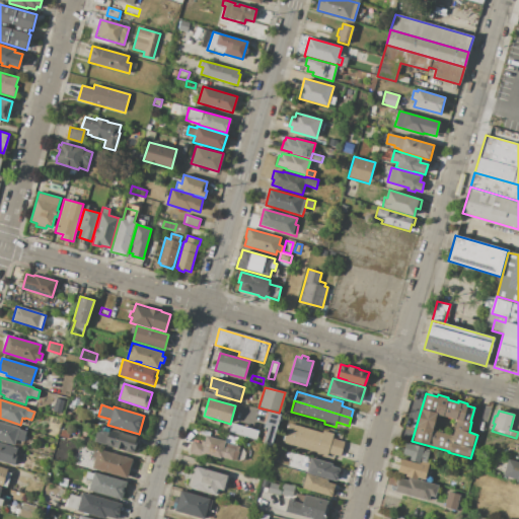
[(281,415),(272,445),(264,443),(269,426),(265,425),(269,412),(281,415)]
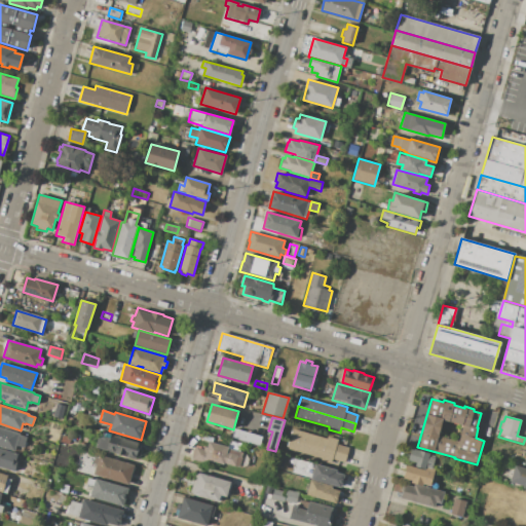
[(0,427),(21,434),(20,435),(27,437),(24,447),(16,446),(14,452),(0,447),(0,427)]
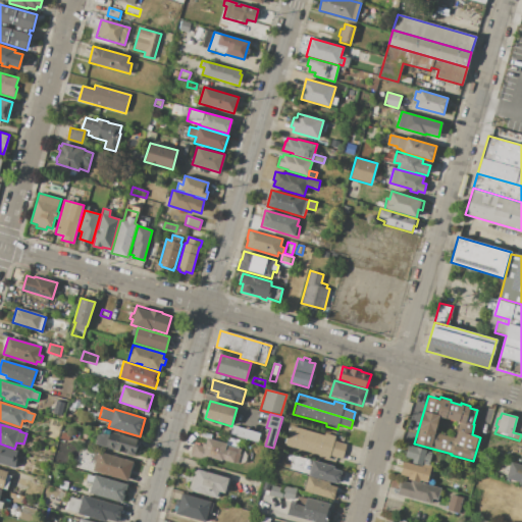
[(260,433),(257,442),(230,434),(232,425),(260,433)]
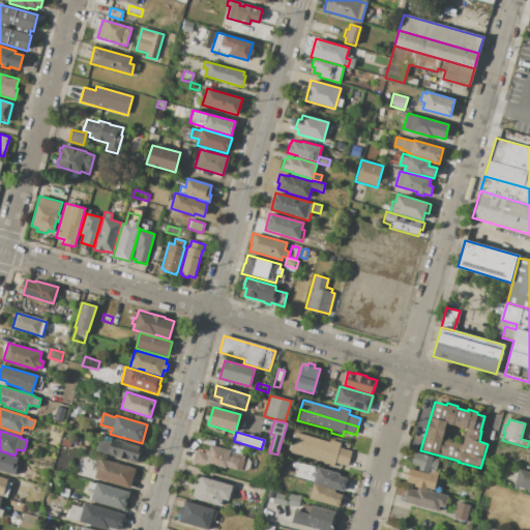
[(293,442),(295,432),(329,442),(330,440),(341,443),(340,448),(352,451),(350,459),(293,442)]
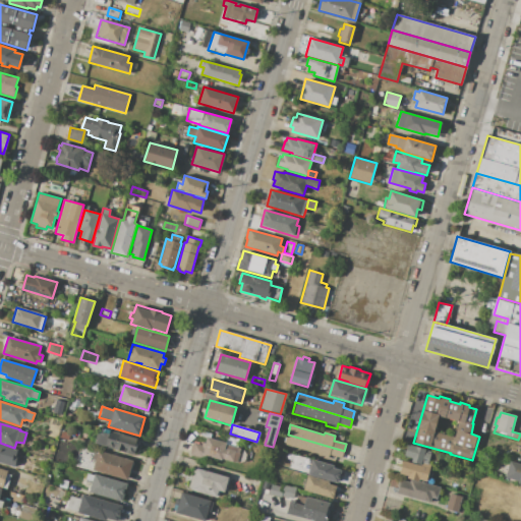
[(134,455),(123,452),(114,449),(95,443),(98,432),(103,435),(103,432),(109,435),(110,430),(138,440),(134,455)]
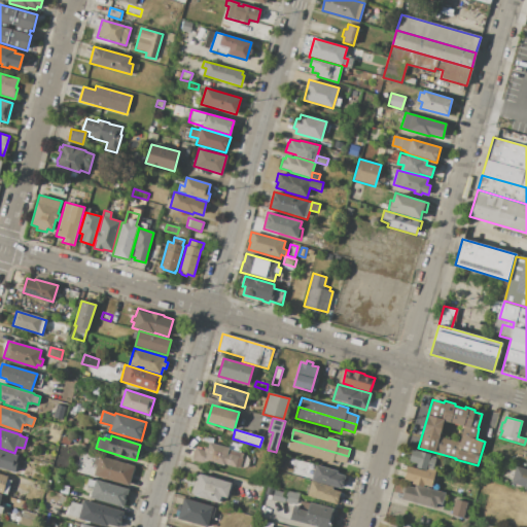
[(291,440),(348,456),(346,464),(334,460),(332,464),(320,461),(321,459),(288,449),(291,440)]
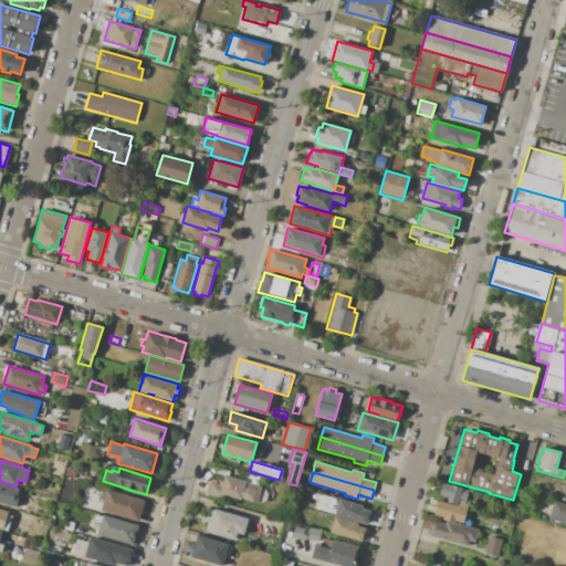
[(258,503),(241,499),(241,500),(219,494),(218,498),(206,494),(209,481),(218,483),(219,480),(222,481),(224,475),(245,481),(245,483),(261,488),(260,492),(261,492),(258,503)]
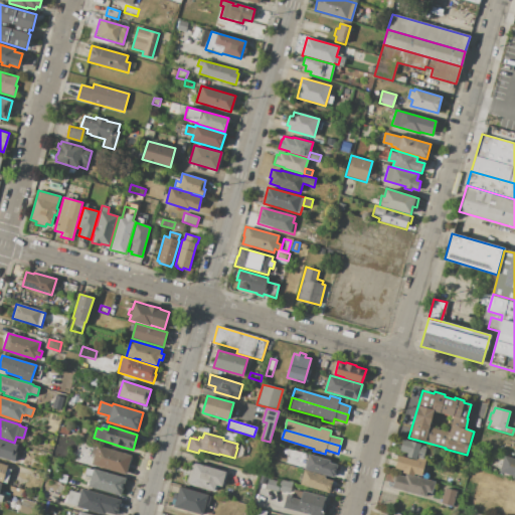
[(402,439),(426,446),(422,459),(416,457),(415,460),(405,457),(406,453),(399,451),(402,439)]
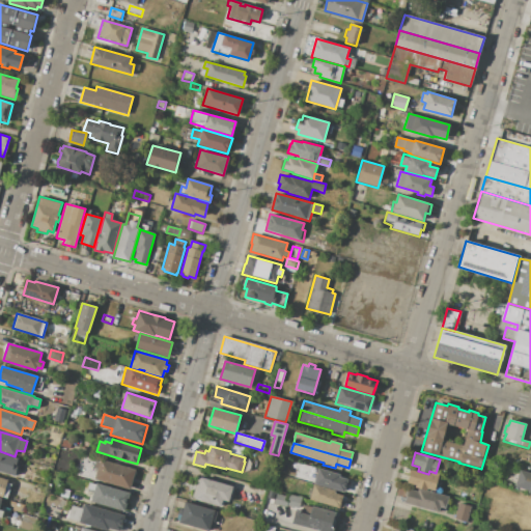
[(15,476),(0,471),(0,453),(20,459),(15,476)]
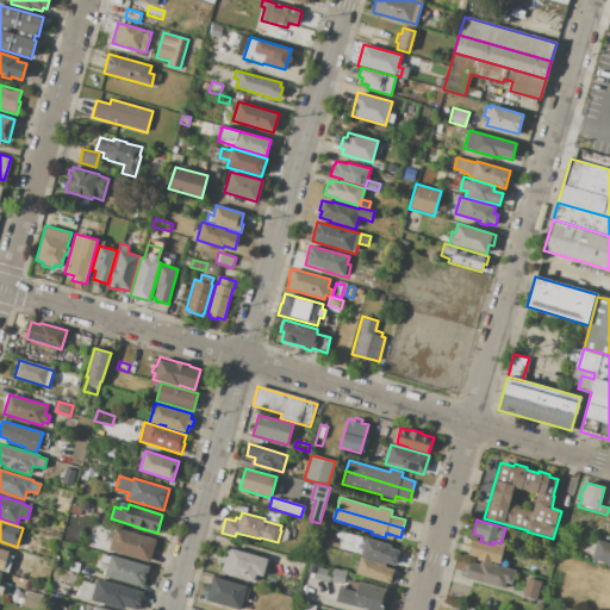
[(155,539),(149,562),(109,551),(111,540),(107,539),(111,528),(114,529),(116,527),(155,539)]
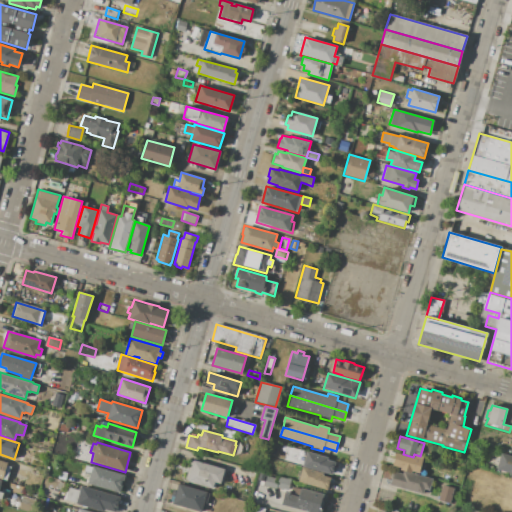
[(306,451),(328,457),(328,460),(335,462),(331,475),(302,466),(306,451)]
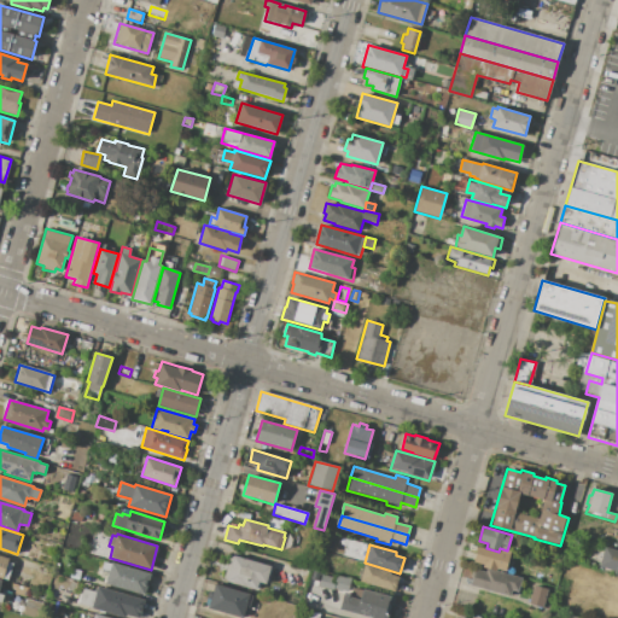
[(496,571),(482,566),(483,564),(472,561),(477,546),(511,557),(506,571),(497,569),(496,571)]
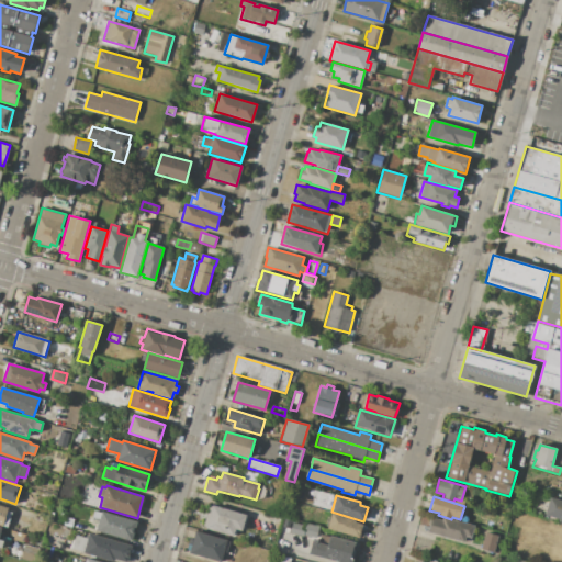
[(551,497),(561,499),(561,518),(546,514),(551,497)]
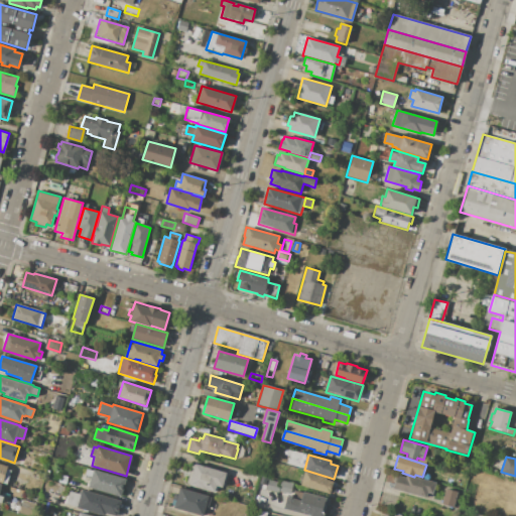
[(0,464),(7,467),(6,470),(11,471),(7,485),(0,482),(0,464)]
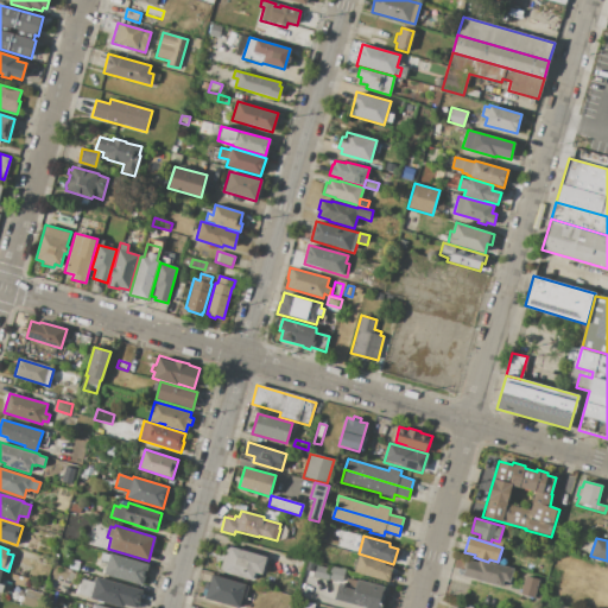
[(230,546),(267,557),(263,575),(254,572),(253,580),(222,571),(223,570),(220,569),(226,546),(229,548),(230,546)]
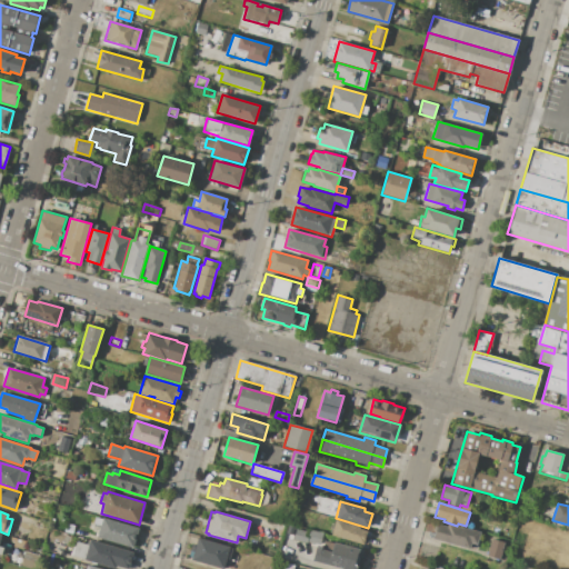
[(133,548),(97,537),(101,526),(93,523),(96,517),(102,519),(103,518),(139,528),(133,548)]
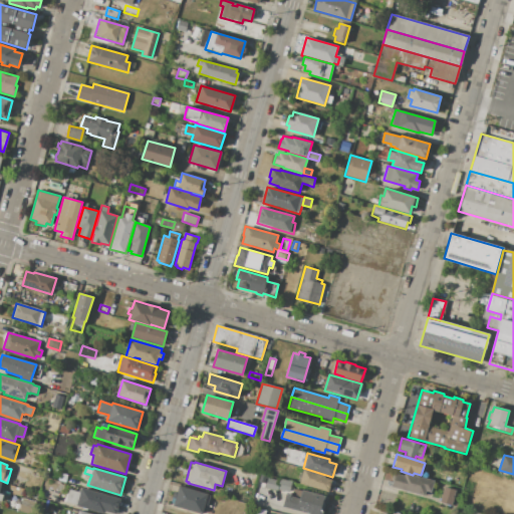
[(303,469),(325,475),(324,478),(331,480),(328,492),(299,483),(303,469)]
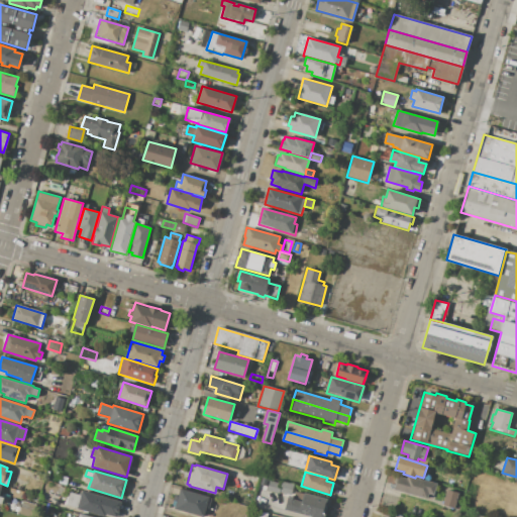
[(437,484),(433,495),(428,494),(426,499),(394,490),(396,484),(393,484),(395,476),(406,479),(407,476),(426,482),(426,480),(437,484)]
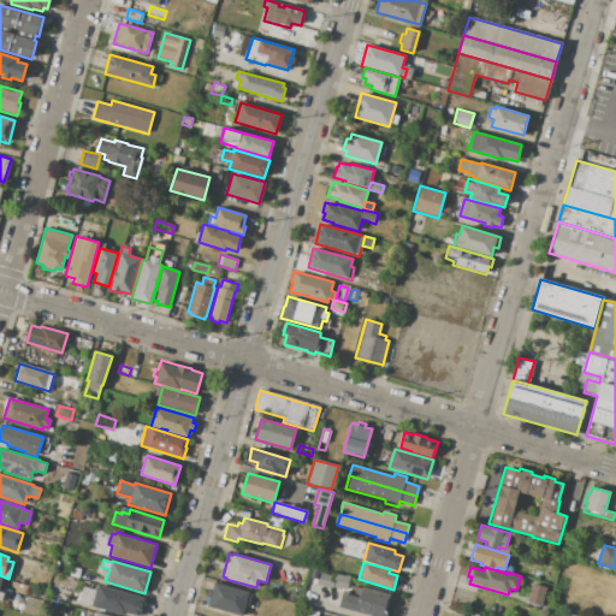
[(333,587),(332,588),(317,585),(320,572),(336,576),(333,587)]
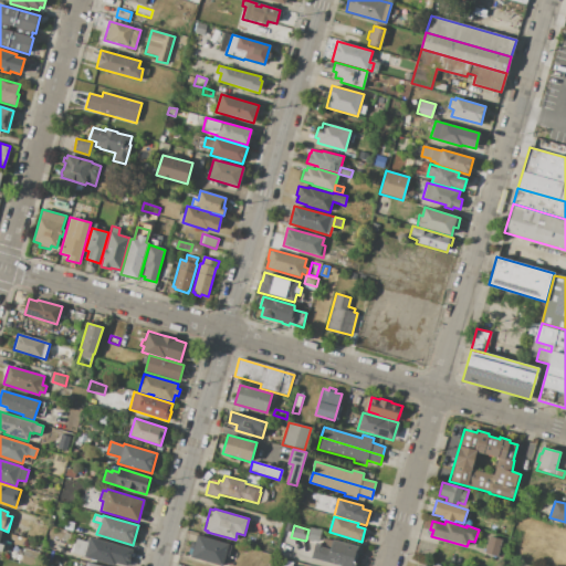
[(323,531),(318,543),(306,540),(308,530),(310,527),(323,531)]
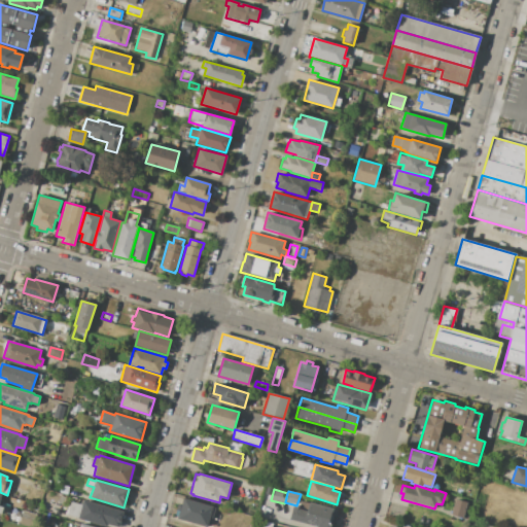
[(183,498),(216,507),(212,519),(209,518),(206,526),(202,526),(177,519),(183,498)]
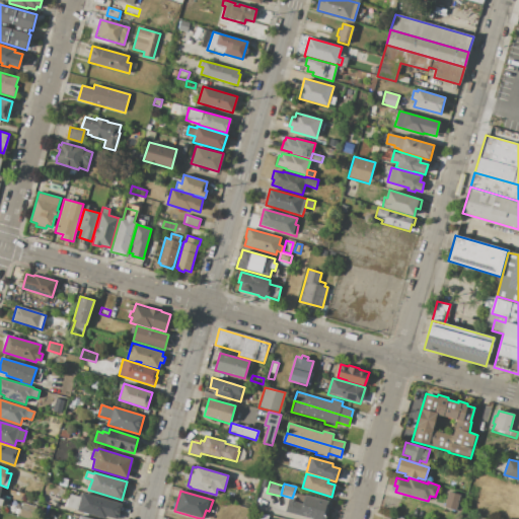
[(122,504),(117,518),(113,518),(105,517),(104,518),(100,518),(76,511),(77,510),(66,507),(70,494),(80,497),(82,492),(122,504)]
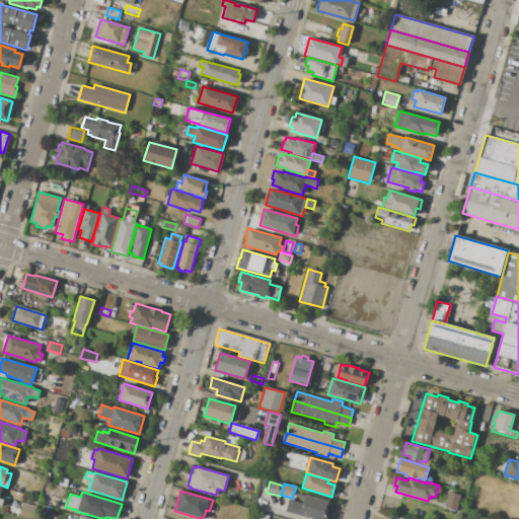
[(448,492),(460,495),(455,510),(444,507),(448,492)]
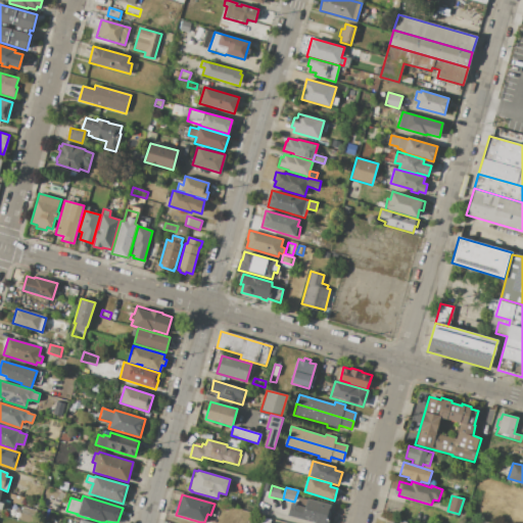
[(327,522),(307,522),(287,517),(291,502),(297,503),(296,505),(304,508),(307,498),(330,506),(327,517),(329,518),(327,522)]
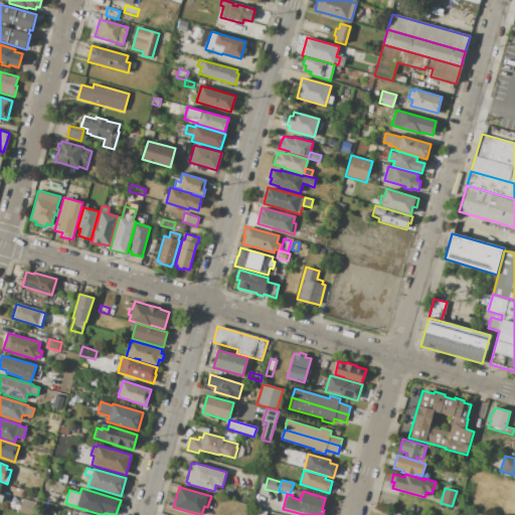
[(23,499),(39,504),(35,514),(31,514),(19,512),(23,499)]
